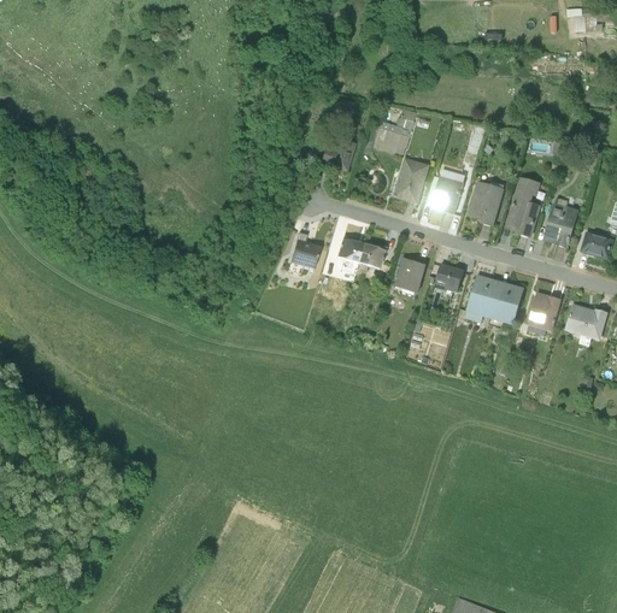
[(597,15),(574,15),(574,31),(603,30),(601,24),(597,24),(597,21),(616,19),(616,10),(597,10),(597,15)]
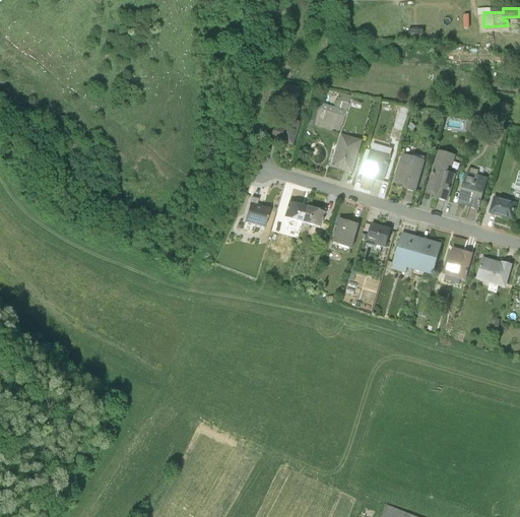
[(338,129),(340,122),(341,122),(348,94),(338,91),(334,105),(322,102),(316,122),(338,129)]
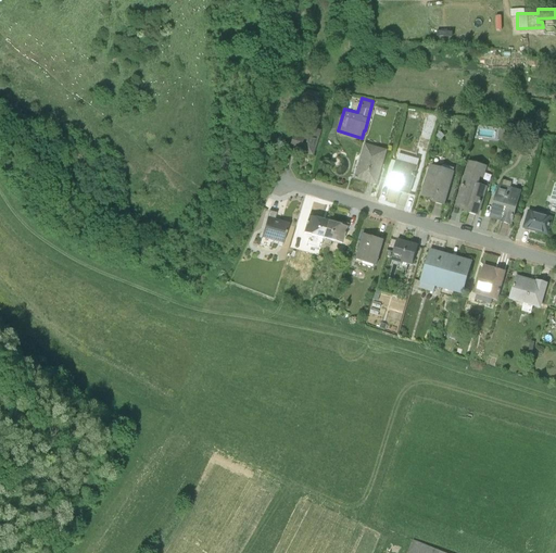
[(293,128),(288,148),(312,155),(319,128),(300,123),(298,130),(293,128)]
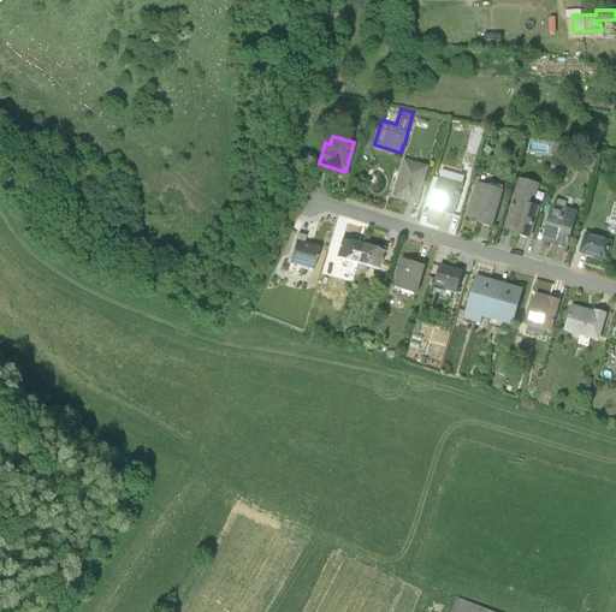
[(404,156),(392,195),(418,202),(428,164),(404,156)]
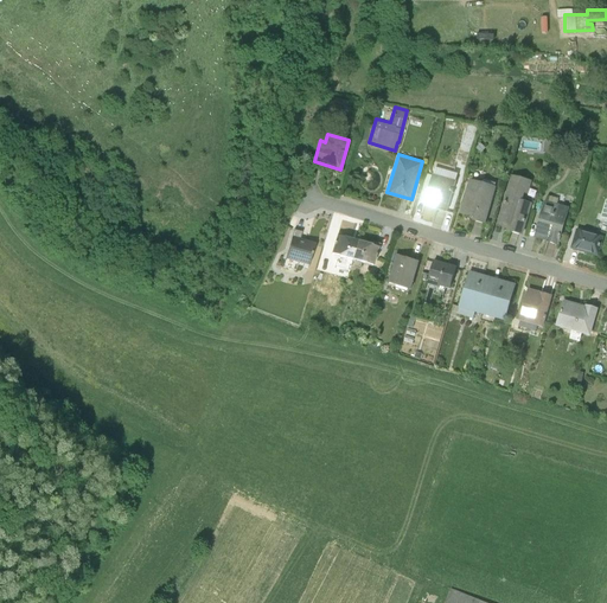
[(433,172),(425,201),(435,205),(435,207),(446,210),(455,179),(433,172)]
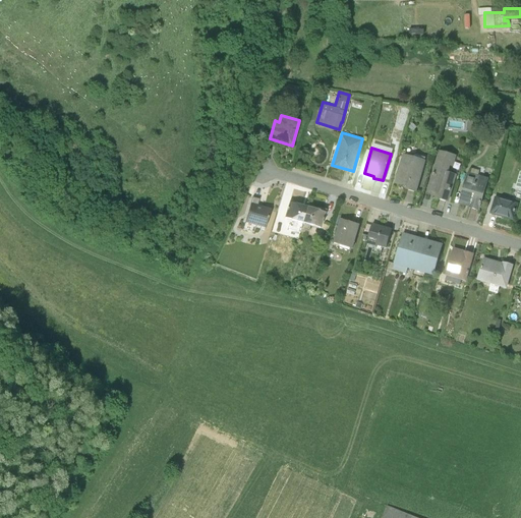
[(456,154),(439,149),(426,188),(436,191),(433,196),(449,200),(456,173),(451,172),(456,154)]
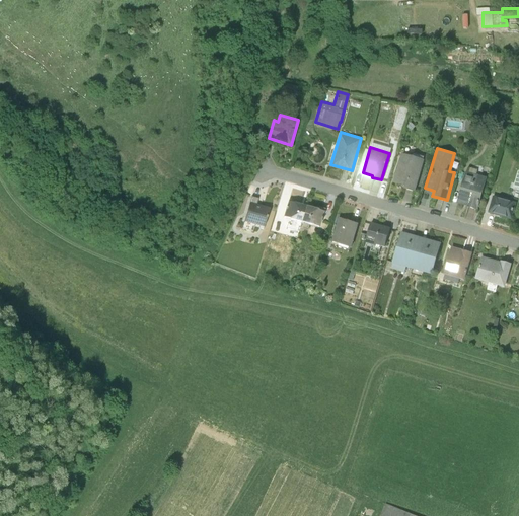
[(400,152),(392,180),(403,185),(403,187),(414,190),(424,158),(400,152)]
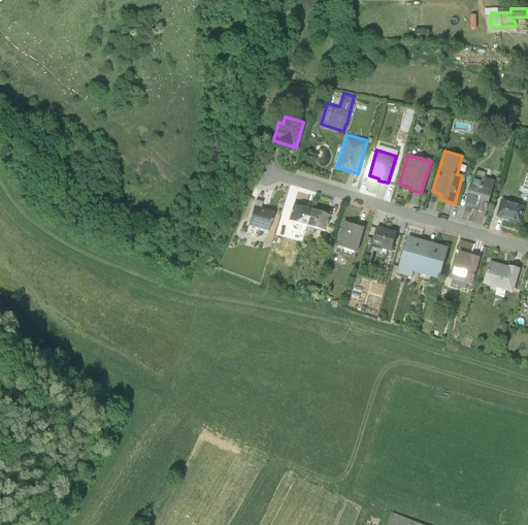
[(473,174),(464,205),(486,211),(495,181),(473,174)]
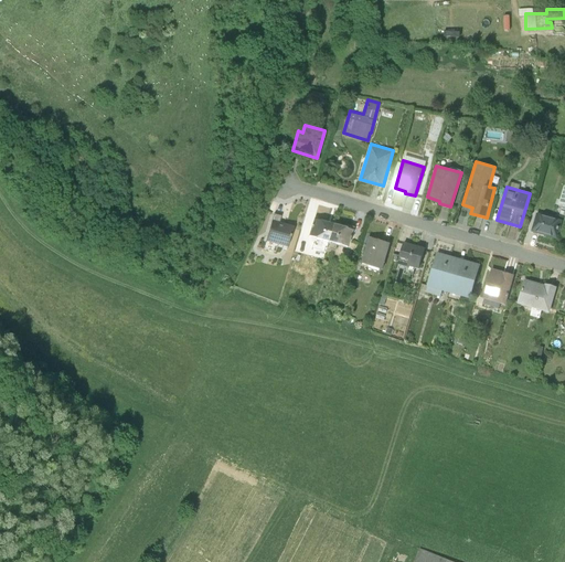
[(536,211),(531,230),(556,237),(562,219),(536,211)]
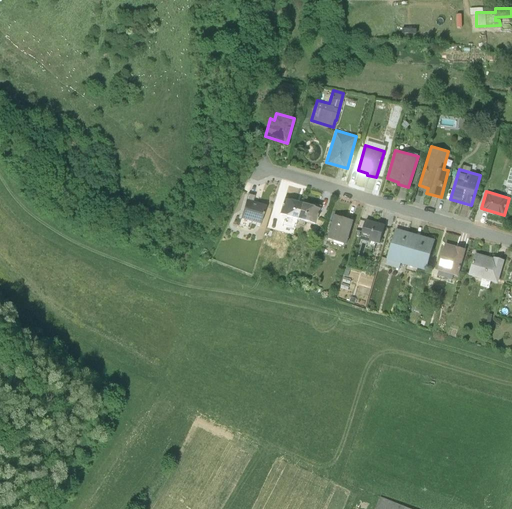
[(279,212),(296,217),(301,202),(283,197),(279,212)]
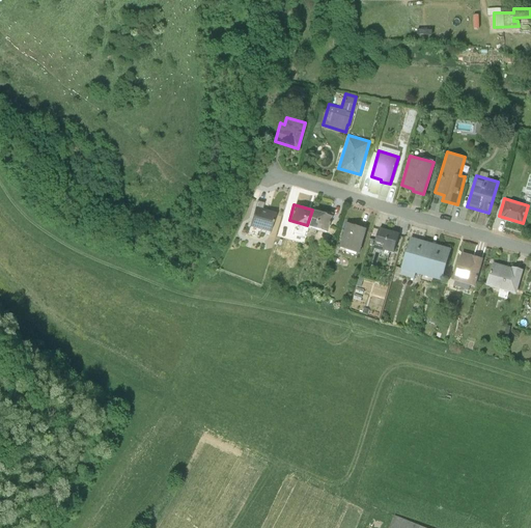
[(275,212),(255,205),(248,225),(269,232),(275,212)]
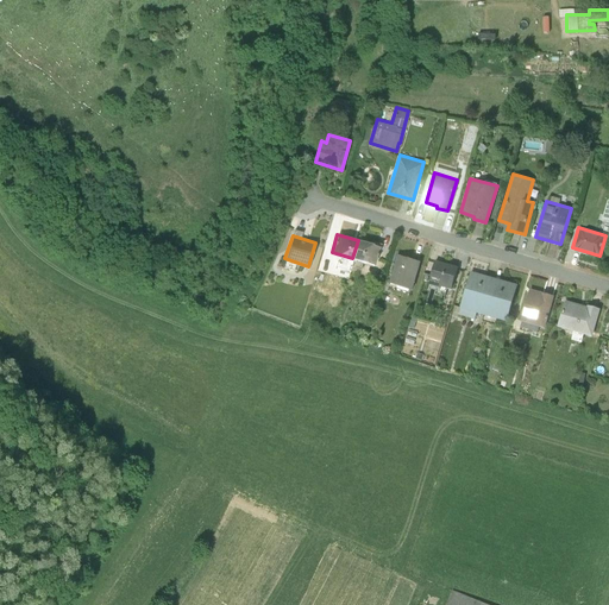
[(378,246),(358,240),(352,258),(372,265),(378,246)]
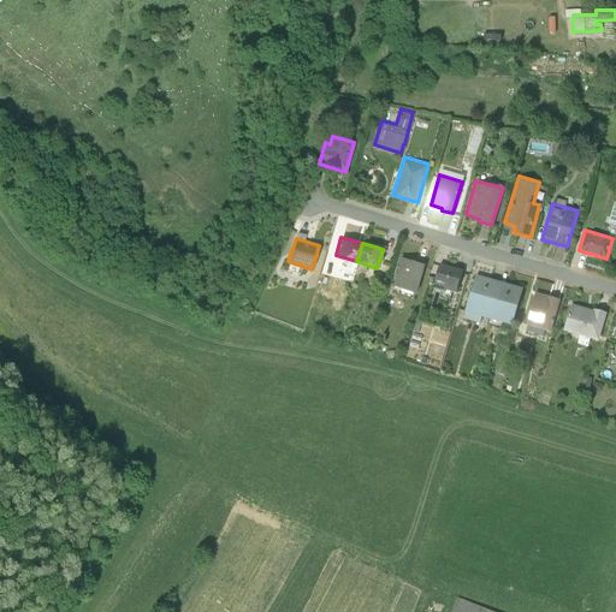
[(401,256),(391,285),(416,292),(425,263),(401,256)]
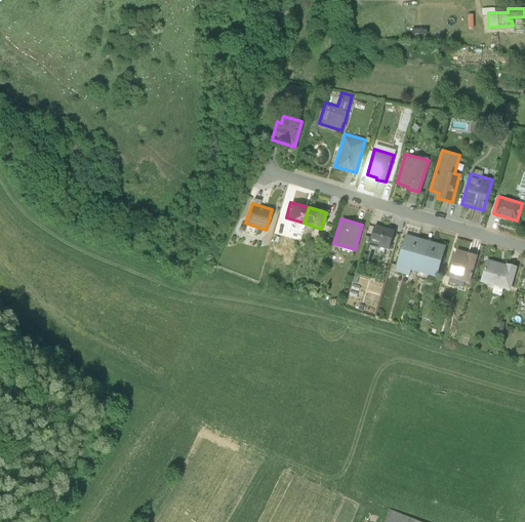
[(375,224),(370,240),(390,246),(395,229),(375,224)]
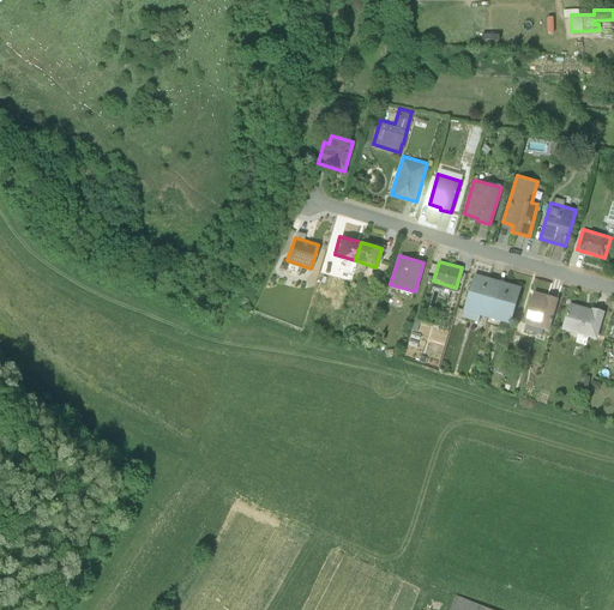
[(464,308),(488,315),(499,279),(475,272),(464,308)]
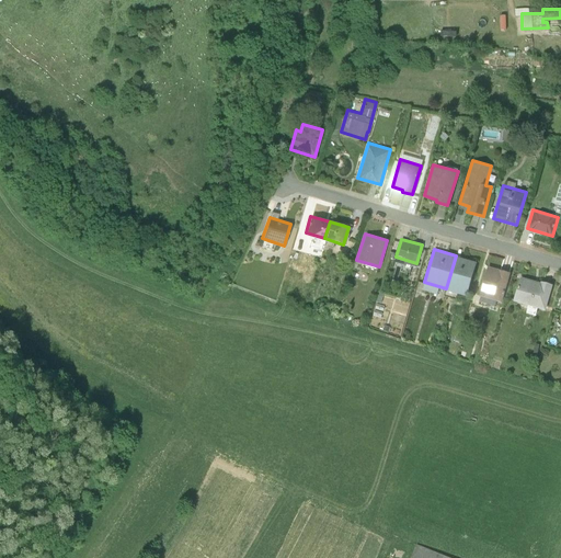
[(477,261),(456,255),(446,288),(467,294),(477,261)]
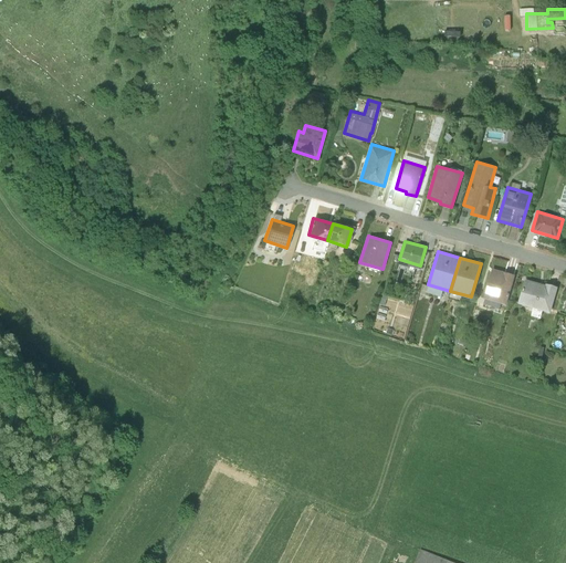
[(484,298),(506,303),(514,274),(492,268),(484,298)]
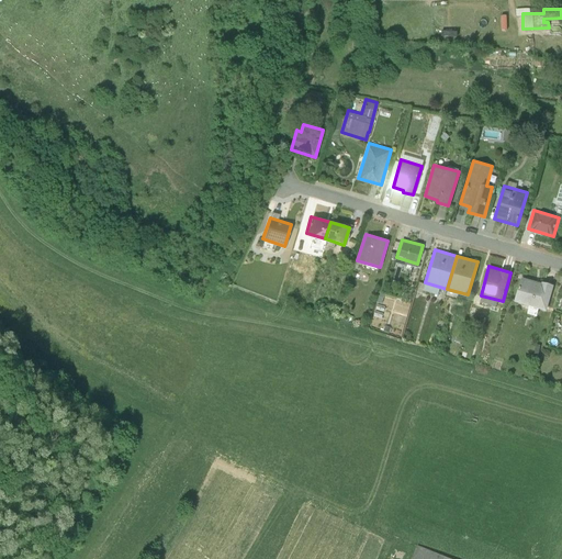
[(515,300),(546,309),(553,283),(542,280),(541,282),(521,276),(515,300)]
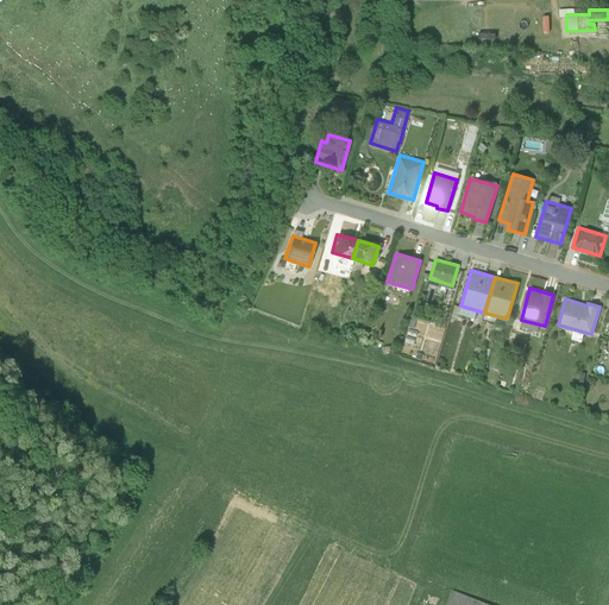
[(494,604),(451,588),(443,604),(494,604)]
